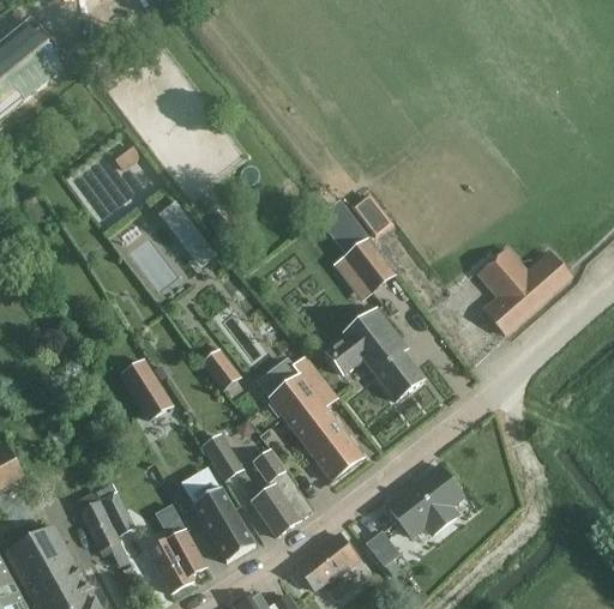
[(0,130),(67,74),(34,35),(0,62),(0,130)]
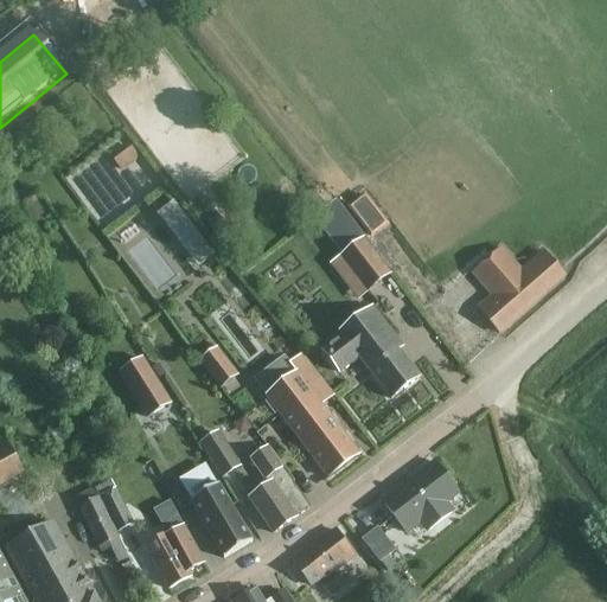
[(121,167),(139,153),(131,142),(113,157),(121,167)]
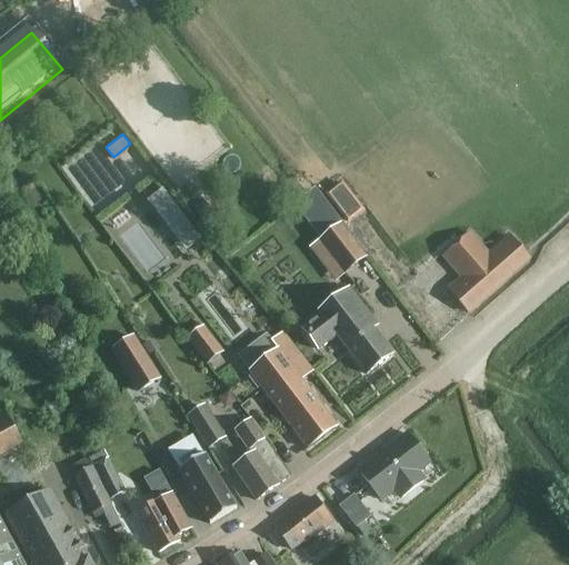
[(102,145),(69,166),(95,206),(128,185),(102,145)]
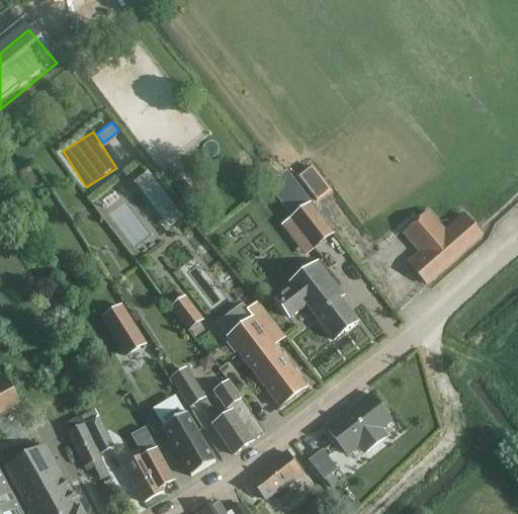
[(312,162),(296,174),(317,200),(332,188),(312,162)]
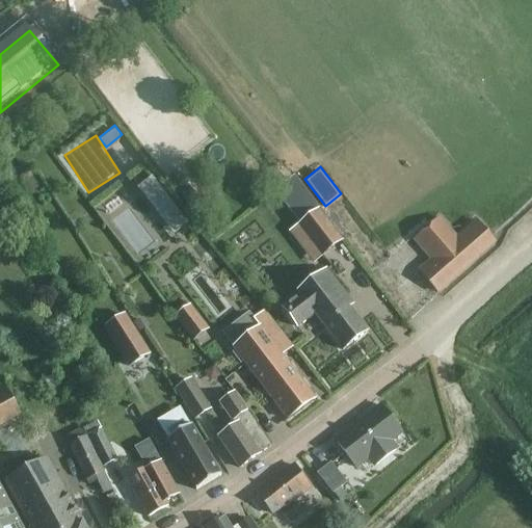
[(152,174),(138,184),(143,191),(152,203),(151,203),(162,217),(174,233),(188,221),(165,192),(157,181),(152,174)]
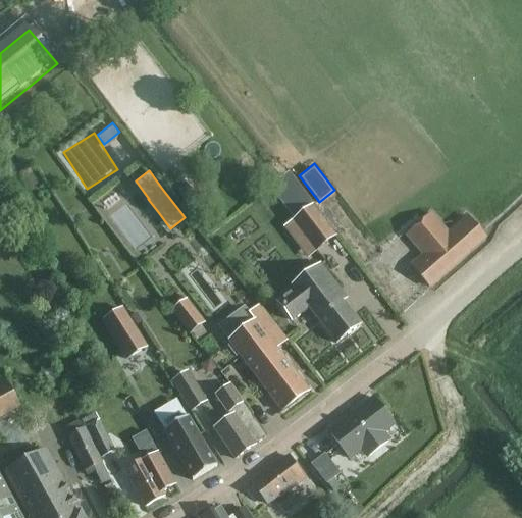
[(202,202),(192,187),(181,194),(192,209),(202,202)]
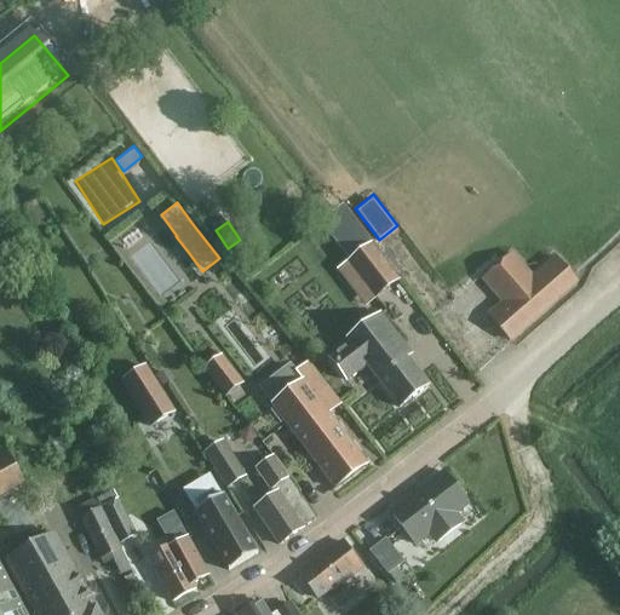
[(400,277),(372,240),(346,258),(374,295),(400,277)]
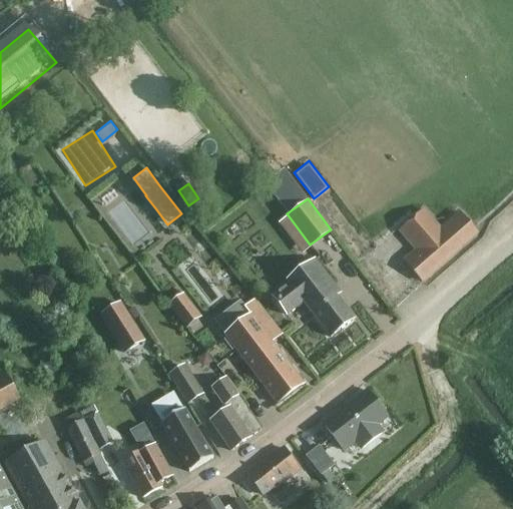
[(463,214),(445,230),(425,207),(399,229),(419,253),(408,263),(423,279),(477,231),(463,214)]
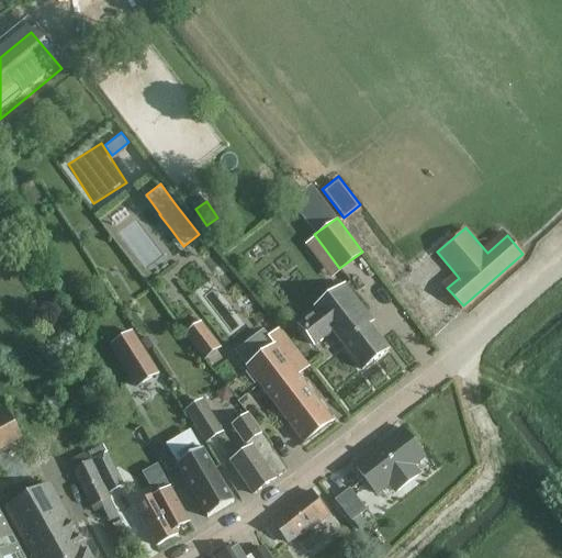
[(318,309),(300,322),(316,343),(334,330),(362,368),(389,348),(362,314),(368,311),(347,283),(316,307),(318,309)]
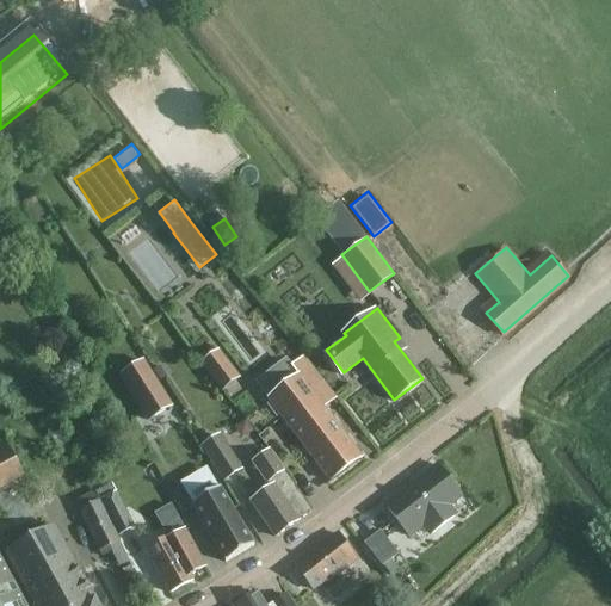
[(201,359),(221,388),(240,373),(218,345),(201,359)]
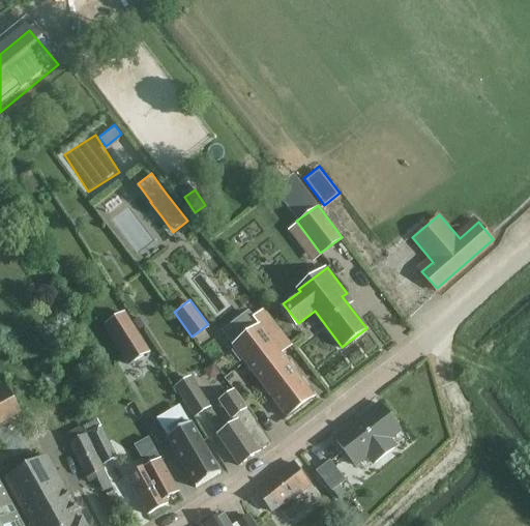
[(243,357),(274,399),(287,414),(314,395),(281,350),(290,343),(263,305),(253,314),(247,308),(221,328),(235,346),(232,349),(240,359),(243,357)]
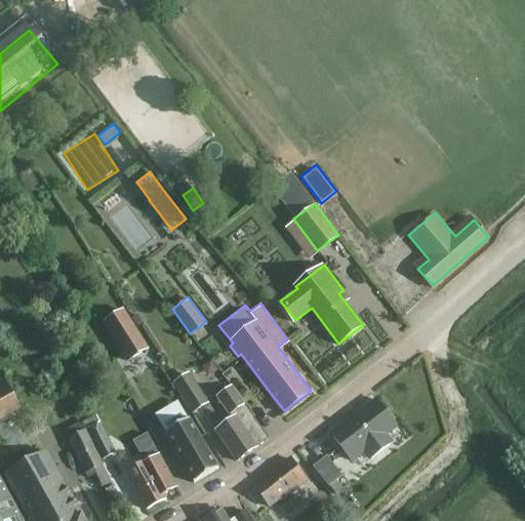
[(102,320),(127,360),(149,347),(123,307),(102,320)]
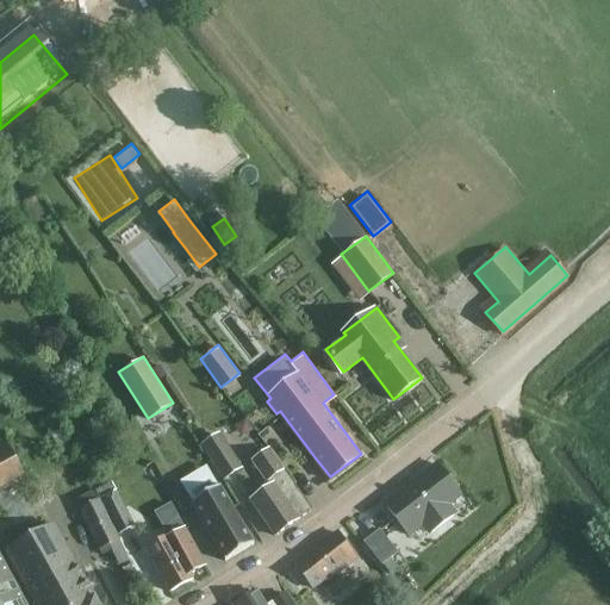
[(246,416),(234,423),(241,435),(253,428),(246,416)]
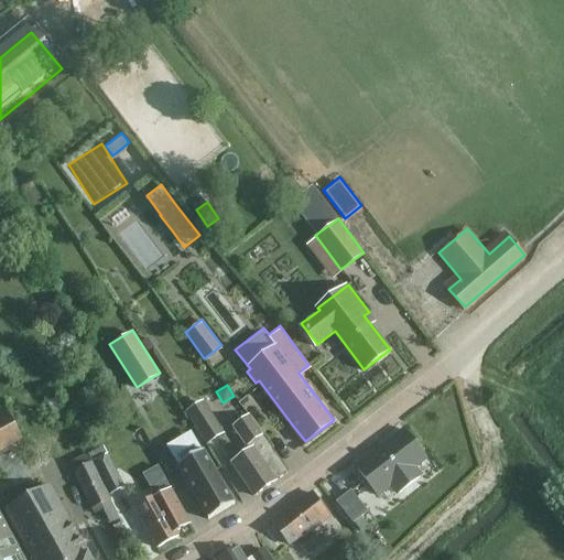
[(58,392),(46,399),(53,410),(65,404),(58,392)]
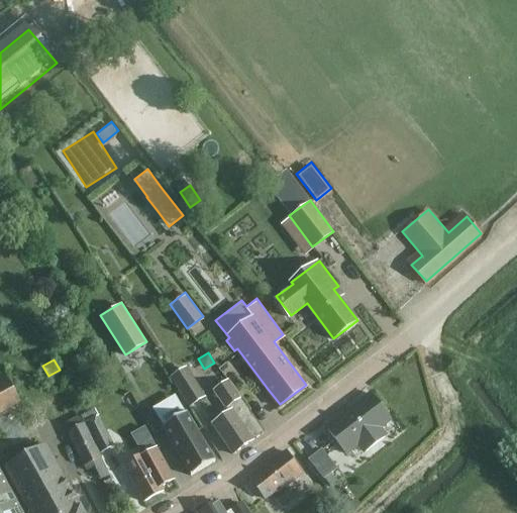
[(403,371),(398,366),(392,371),(397,377),(400,380),(406,375),(403,371)]
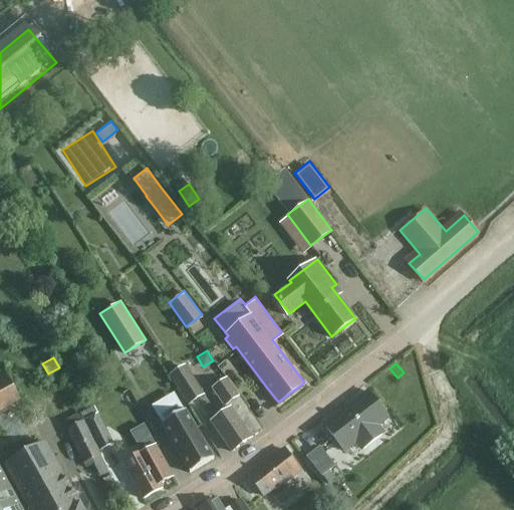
[(202,392),(185,364),(171,373),(189,401),(202,392)]
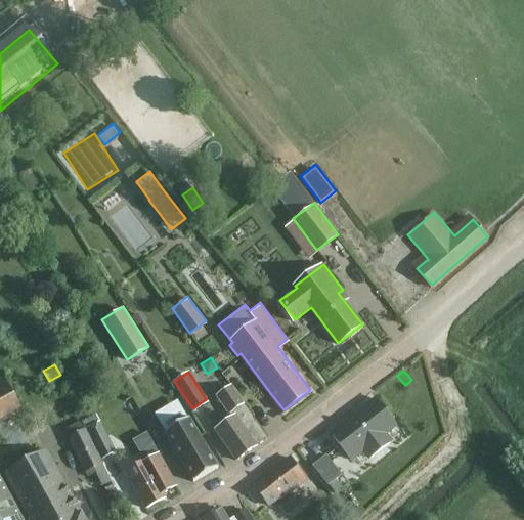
[(0,418),(19,407),(4,379),(0,381),(0,418)]
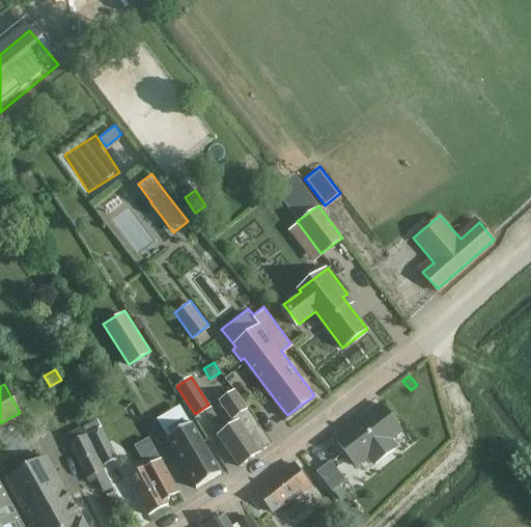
[(234,421),(218,433),(227,447),(239,464),(271,442),(233,389),(220,398),(234,421)]
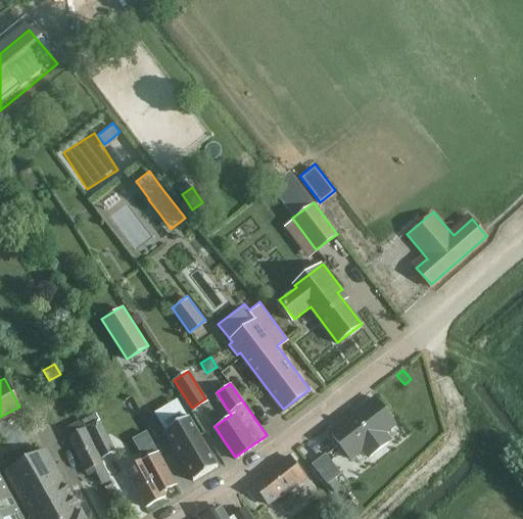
[(367,399),(328,429),(350,459),(363,450),(368,458),(392,438),(387,431),(397,423),(375,393),(374,393),(367,399)]
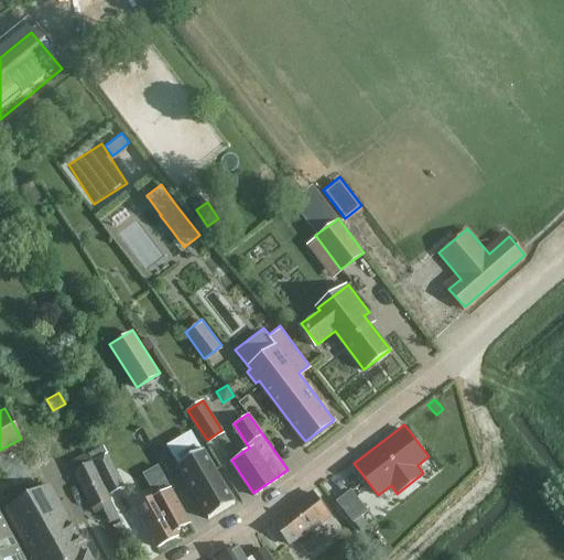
[(203,448),(176,464),(208,517),(235,501),(203,448)]
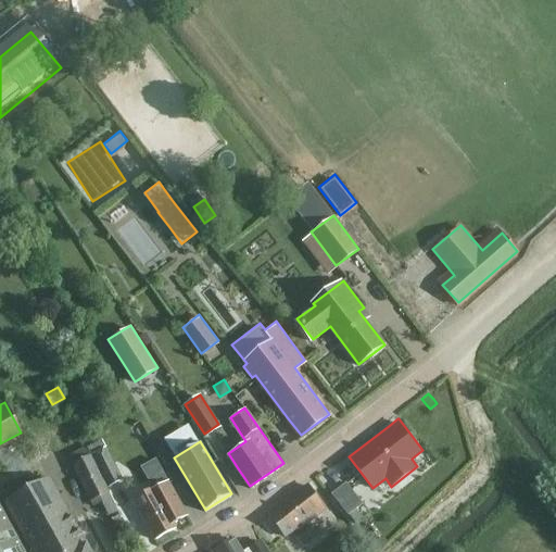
[(86,447),(68,454),(91,501),(100,497),(108,513),(117,509),(86,447)]
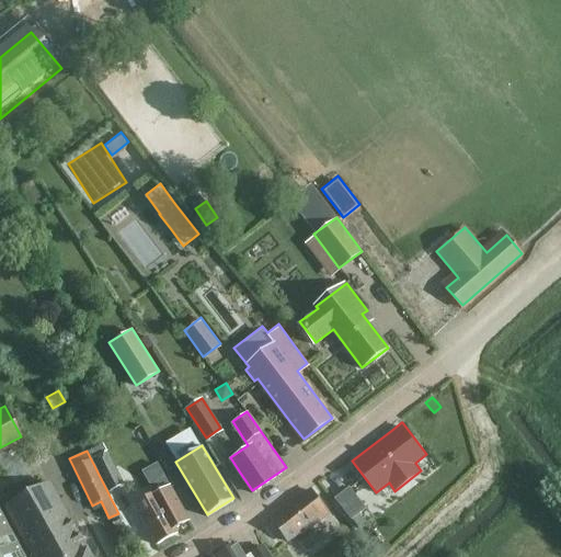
[(118,470),(104,476),(112,496),(126,489),(118,470)]
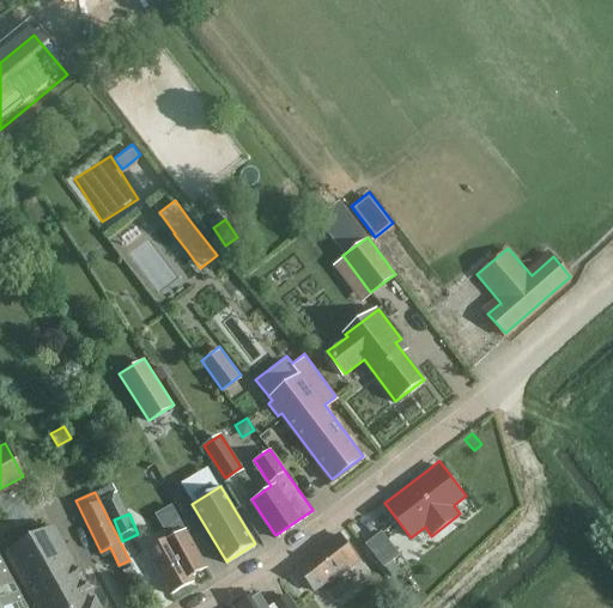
[(99,607),(98,605),(54,524),(6,551),(37,607),(99,607)]
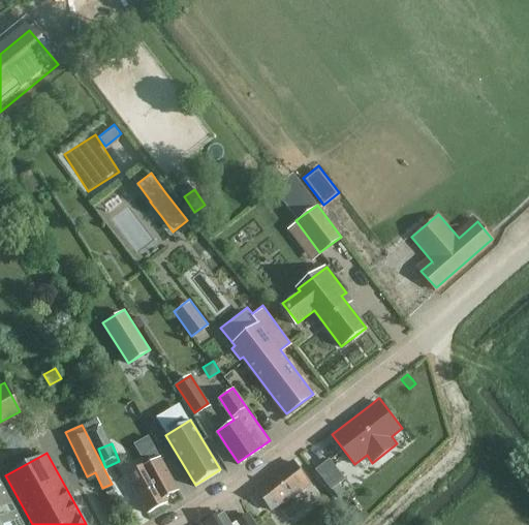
[(145,463),(125,473),(136,493),(147,511),(166,499),(168,498),(166,496),(179,489),(175,481),(169,471),(160,455),(147,463),(146,462),(145,463)]
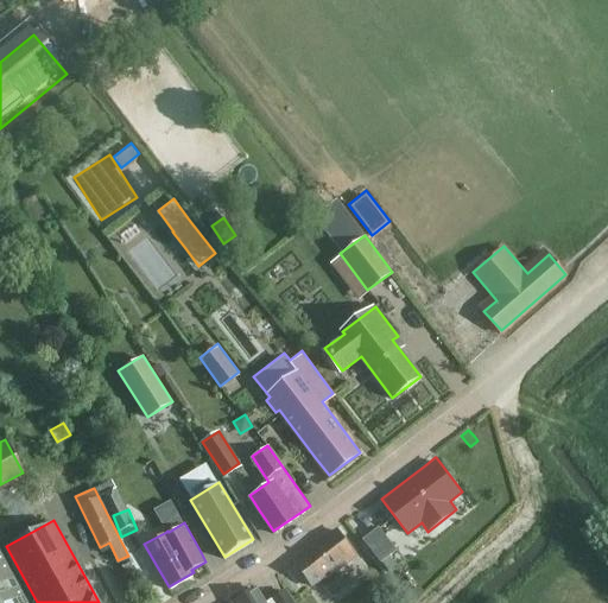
[(378,525),(361,537),(380,562),(390,553),(397,548),(378,525)]
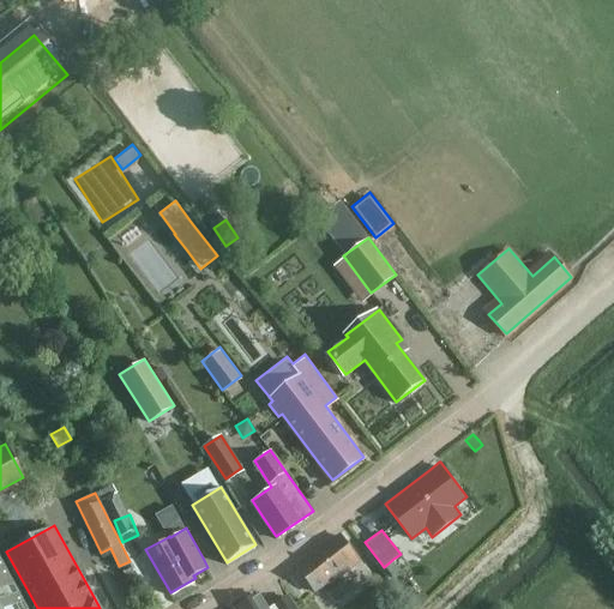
[(359,560),(354,552),(339,532),(298,565),(312,584),(315,589),(327,580),(329,582),(359,560)]
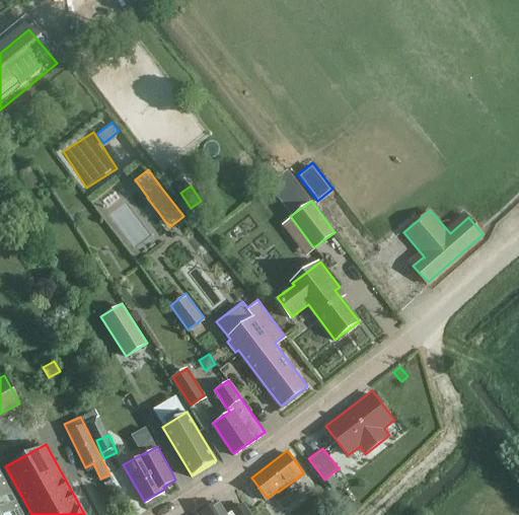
[(22,514),(0,472),(0,514),(22,514)]
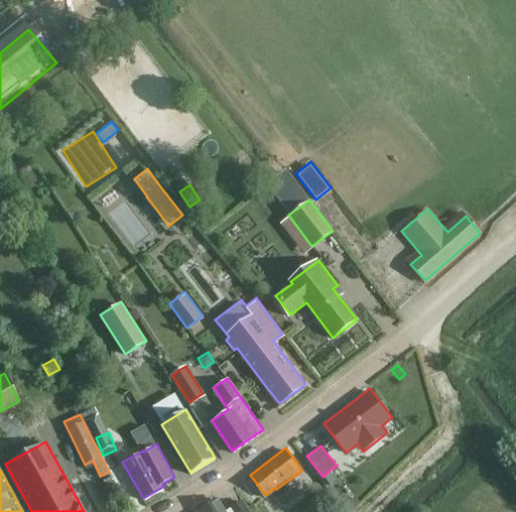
[(282,508),(298,496),(291,486),(275,498),(282,508)]
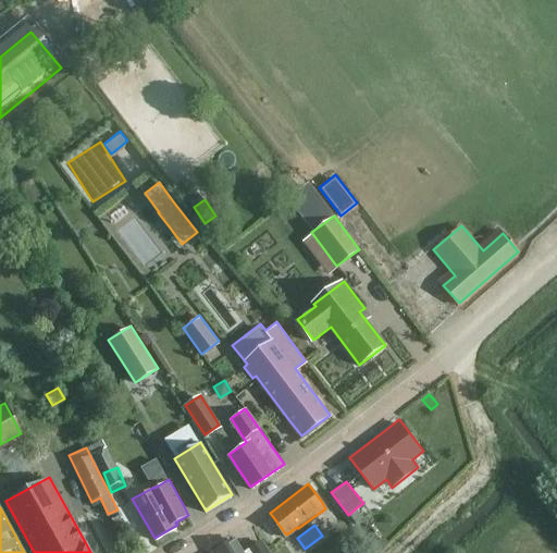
[(243,552),(234,538),(213,551),(214,552),(243,552)]
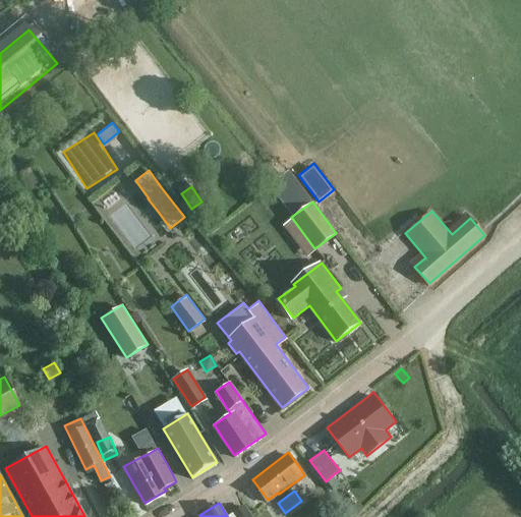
[(235,516),(251,516),(244,505),(233,512),(235,516)]
